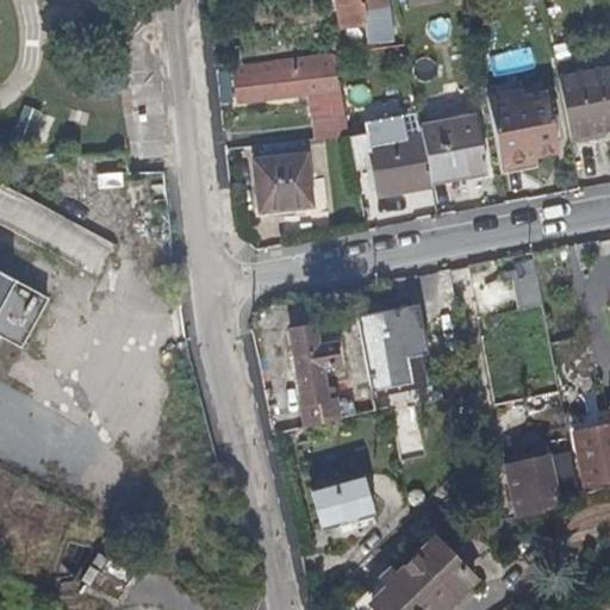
[(387,10),(386,0),(338,0),(341,11),(342,22),(343,29),(367,26),(367,19),(374,18),(373,12),(387,10)]
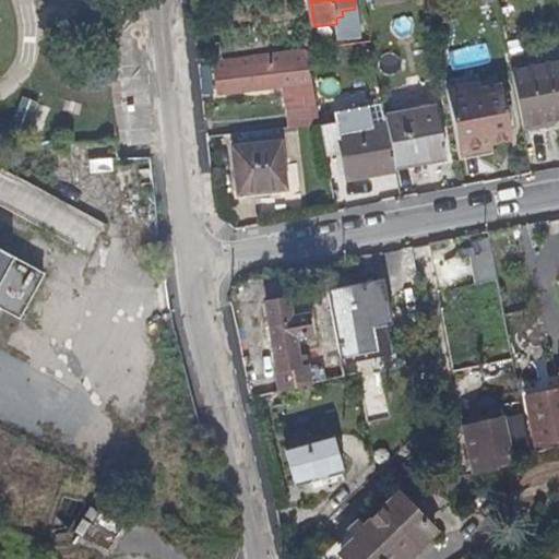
[(311,81),(306,50),(293,52),(297,83),(311,81)]
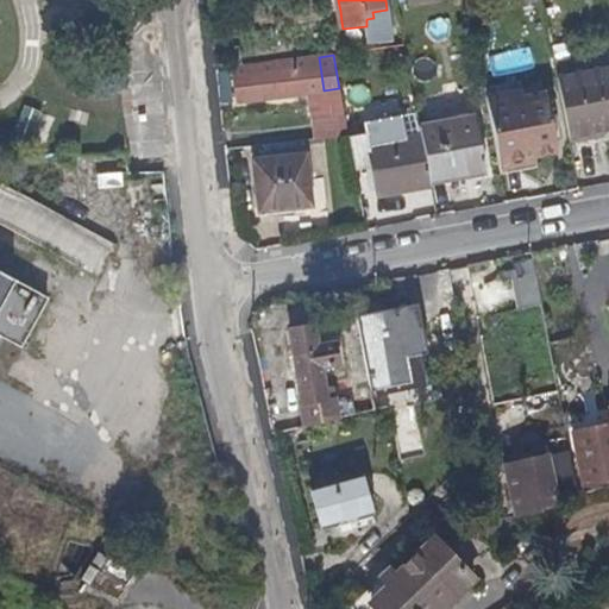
[(324,90),(319,57),(236,68),(239,100),(324,90)]
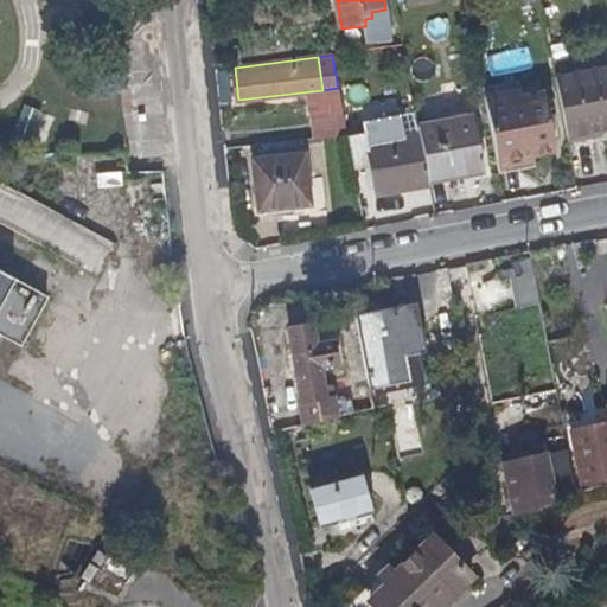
[(606,131),(606,70),(560,78),(570,145),(594,139),(592,134),(606,132),(606,131)]
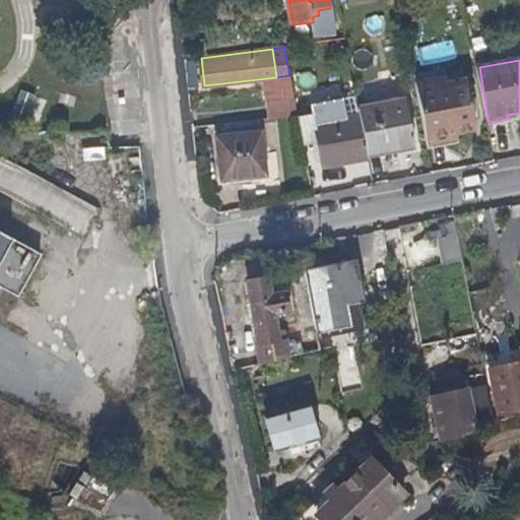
[(477,130),(468,80),(417,90),(428,140),(458,133),(477,130)]
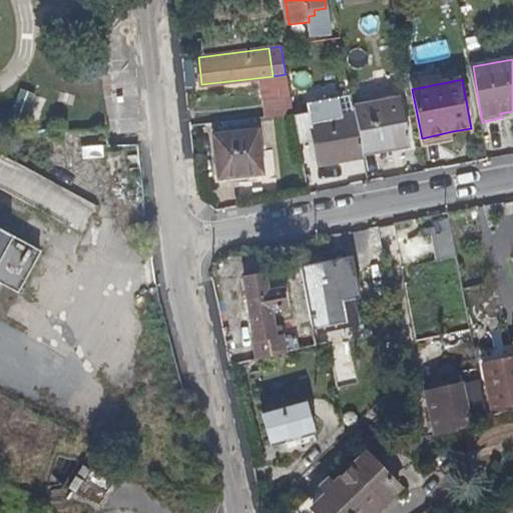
[(14,119),(36,126),(45,100),(22,92),(14,119)]
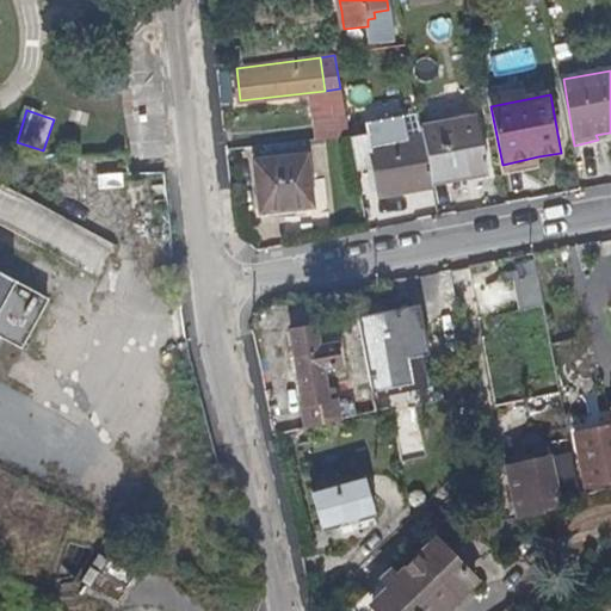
[(489,174),(479,118),(421,129),(424,140),(433,186),(489,174)]
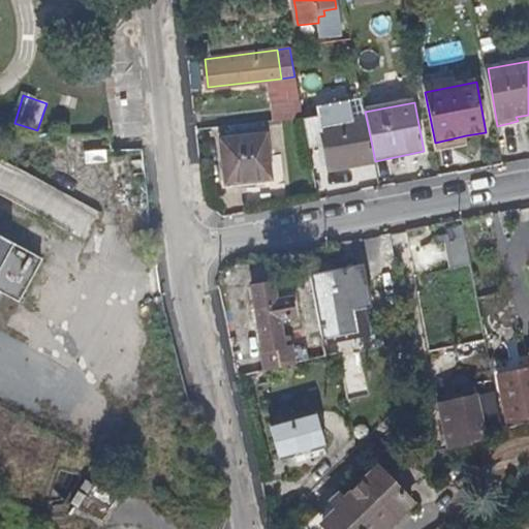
[(375,161),(367,121),(321,129),(329,161),(331,173),(375,164),(375,161)]
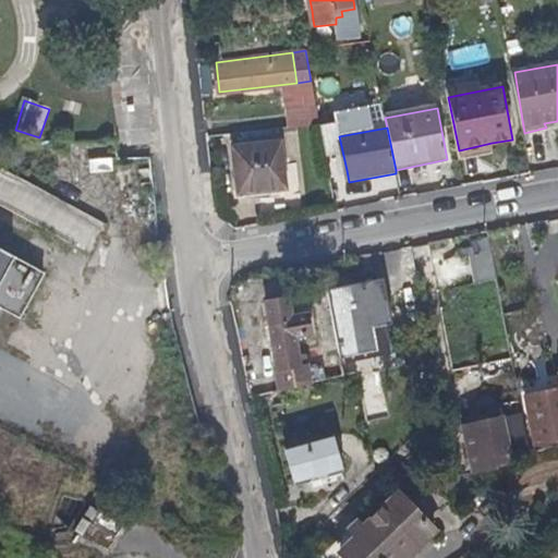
[(347,170),(339,136),(322,140),(329,173),(347,170)]
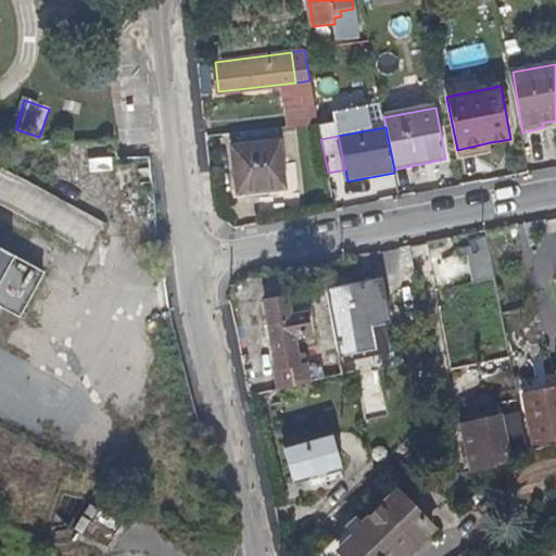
[(285,188),(279,143),(232,148),(238,194),(285,188)]
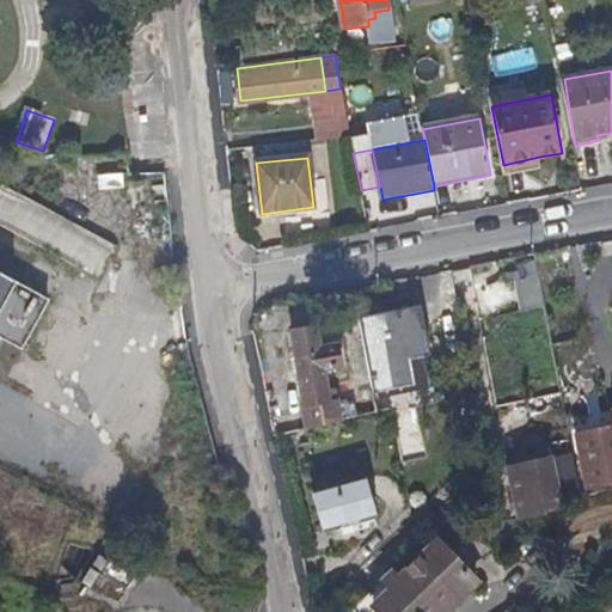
[(104,271),(116,244),(29,206),(17,234),(104,271)]
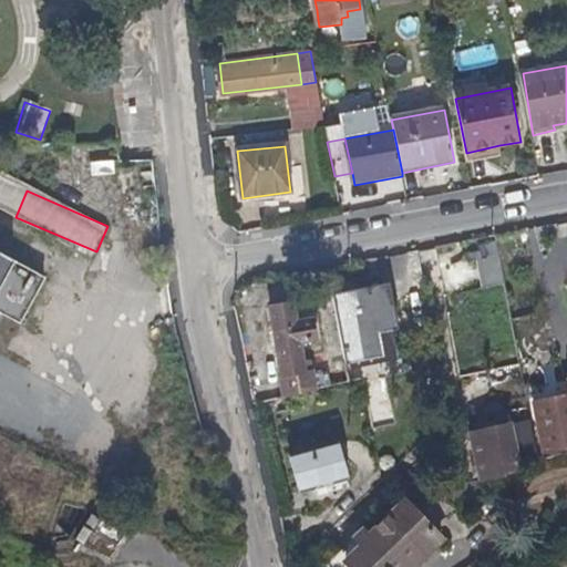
[(497,259),(478,264),(484,286),(503,281),(497,259)]
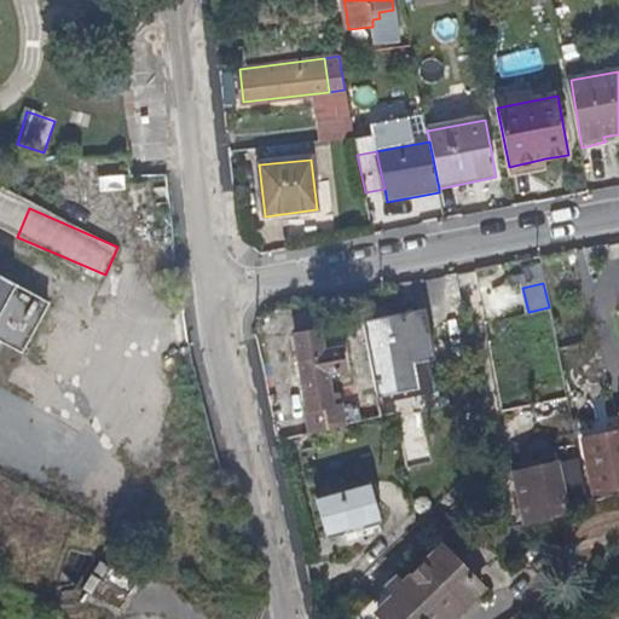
[(0,305),(0,370),(1,370),(28,320),(0,305)]
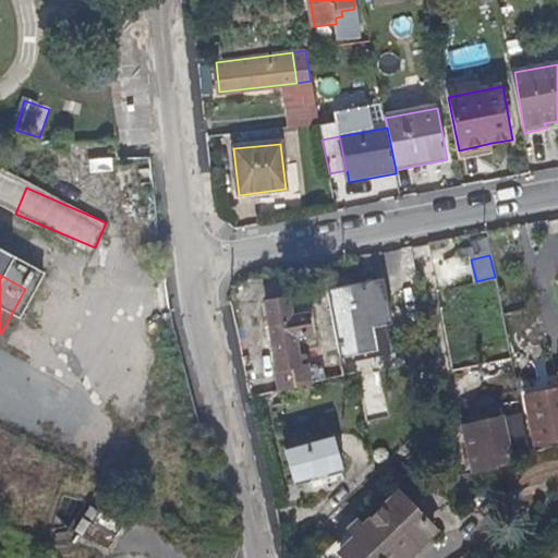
[(392,323),(383,278),(329,291),(344,359),(380,350),(375,327),(392,323)]
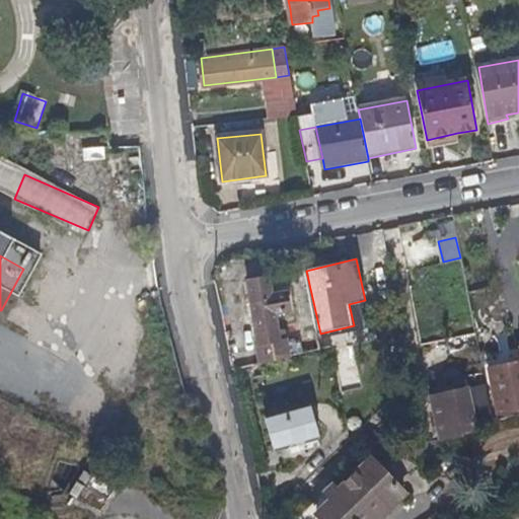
[(292,312),(288,293),(274,295),(270,278),(247,282),(264,364),(292,358),(289,341),(279,342),(277,336),(281,335),(277,315),(292,312)]
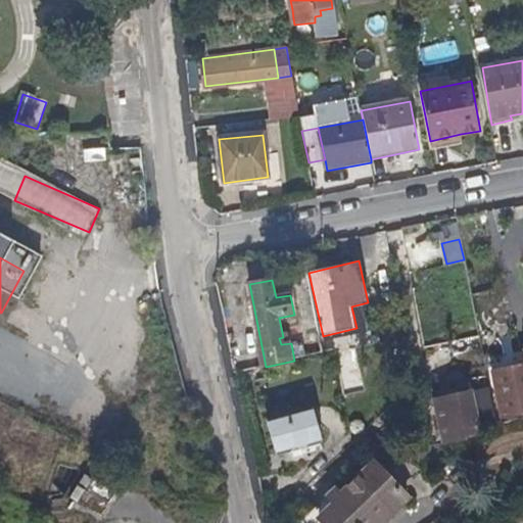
[(522,367),(522,350),(484,359),(488,375),(494,374),(522,367)]
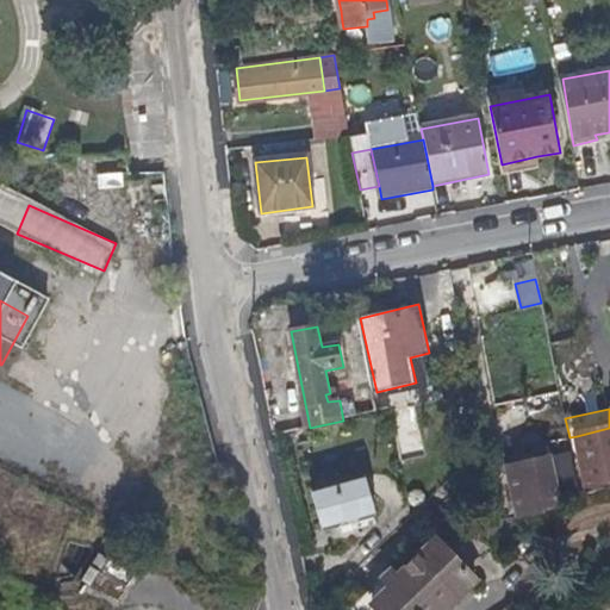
[(609,428),(577,436),(589,487),(609,483),(609,428)]
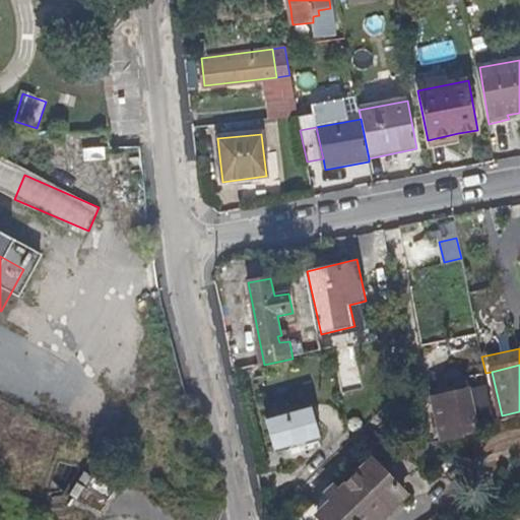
[(498,423),(485,373),(465,378),(467,389),(431,398),(441,441),(464,436),(462,426),(475,423),(478,432),(498,425),(498,423)]
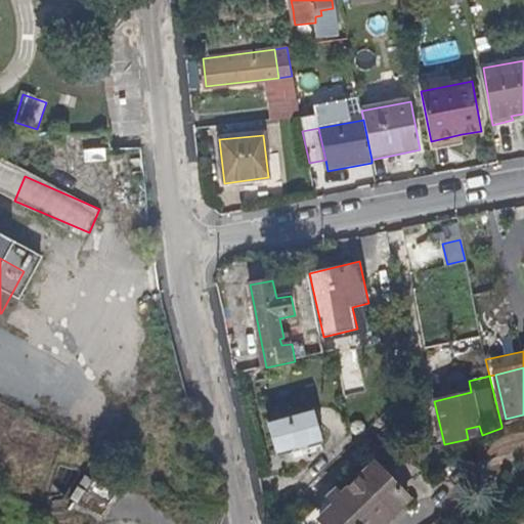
[(325,445),(315,408),(271,421),(281,456),(325,445)]
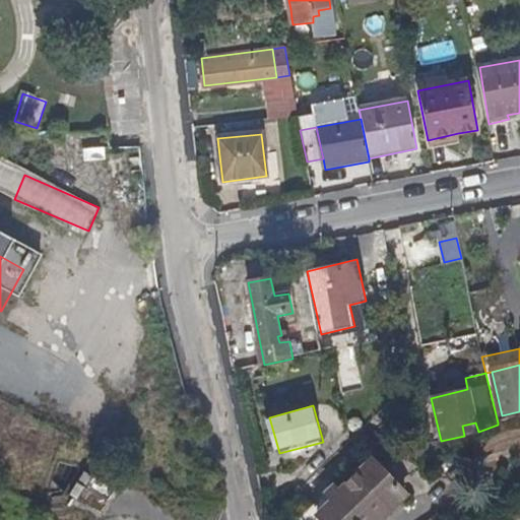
[(443,458),(439,446),(425,450),(430,468),(443,458)]
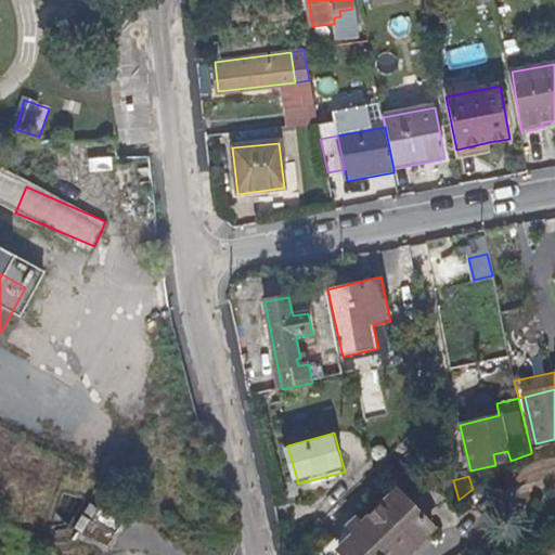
[(400,554),(429,525),(397,493),(362,527),(355,534),(338,551),(343,554),(400,554)]
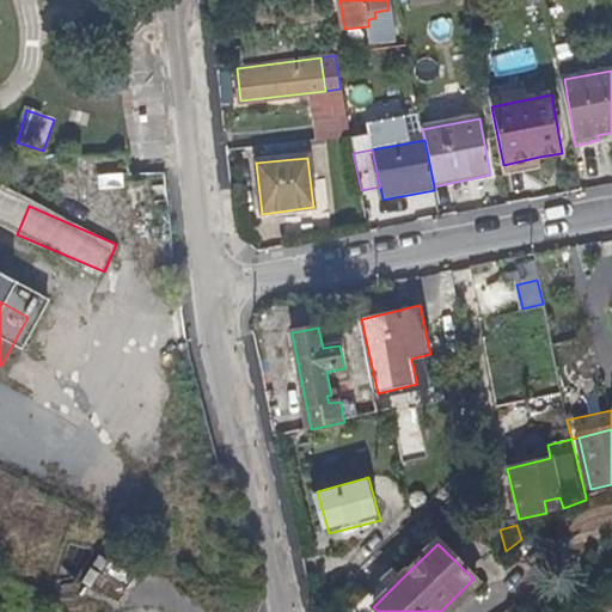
[(391,589),(399,581),(392,574),(384,582),(391,589)]
